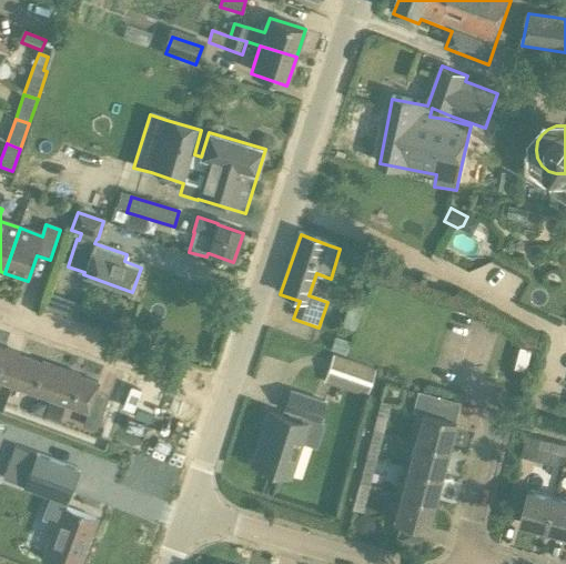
[(80,316),(83,306),(56,298),(52,308),(80,316)]
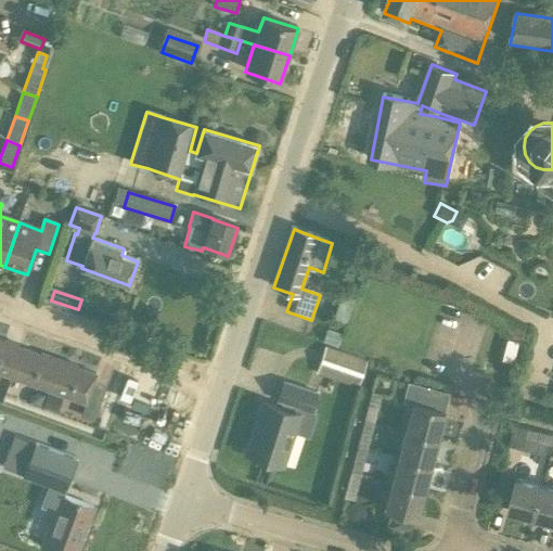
[(334,322),(346,327),(356,300),(343,296),(334,322)]
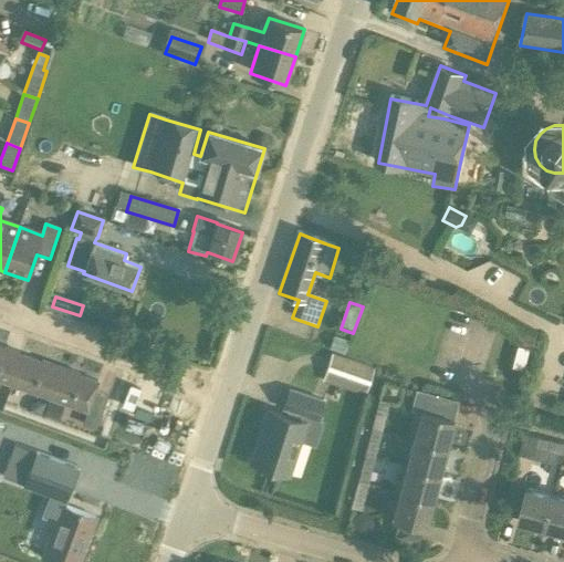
[(0,382),(14,387),(24,357),(0,349),(0,382)]
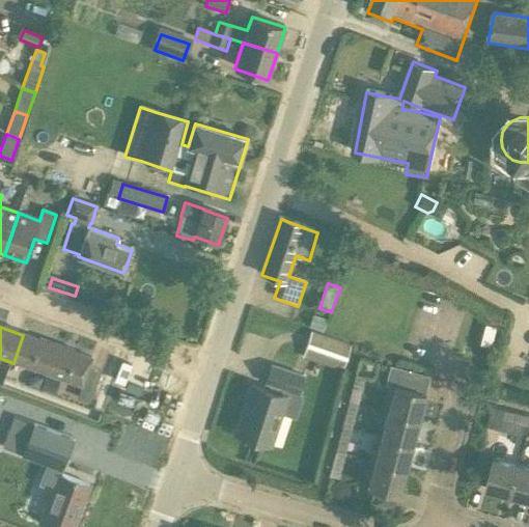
[(494,349),(499,329),(489,327),(483,345),(494,349)]
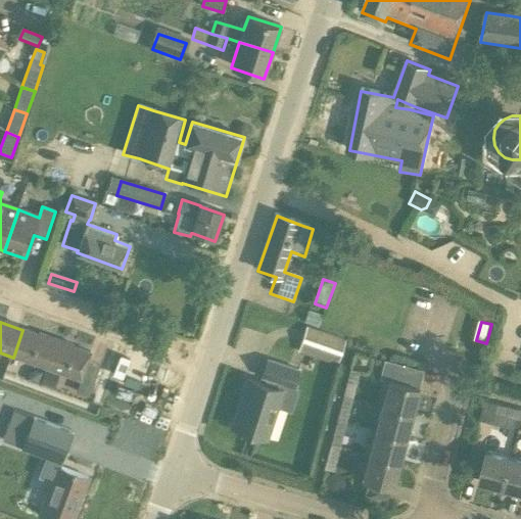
[(299,352),(339,366),(346,342),(308,329),(299,352)]
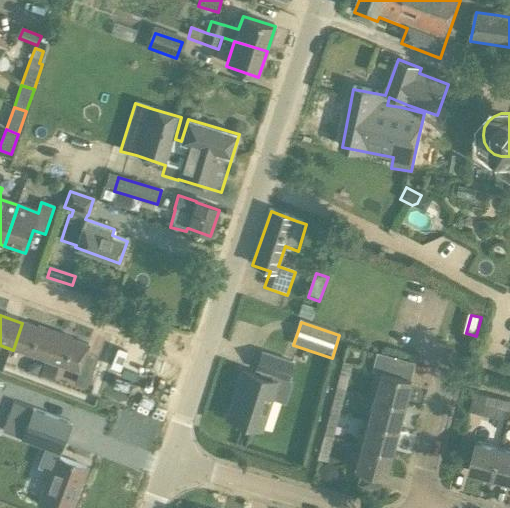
[(13,350),(46,362),(55,335),(22,323),(13,350)]
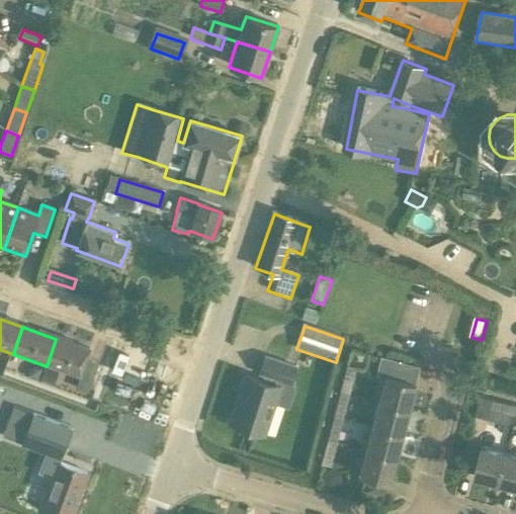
[(56,339),(47,366),(81,378),(87,361),(91,351),(56,339)]
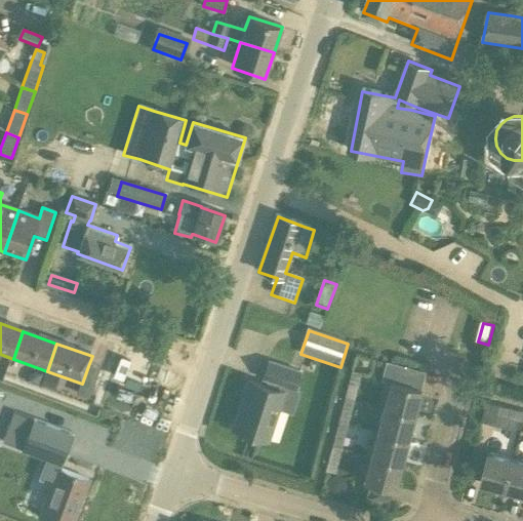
[(283,394),(276,392),(275,392),(277,386),(296,392),(302,372),(268,362),(262,381),(268,383),(266,389),(249,383),(234,430),(267,441),(283,394)]
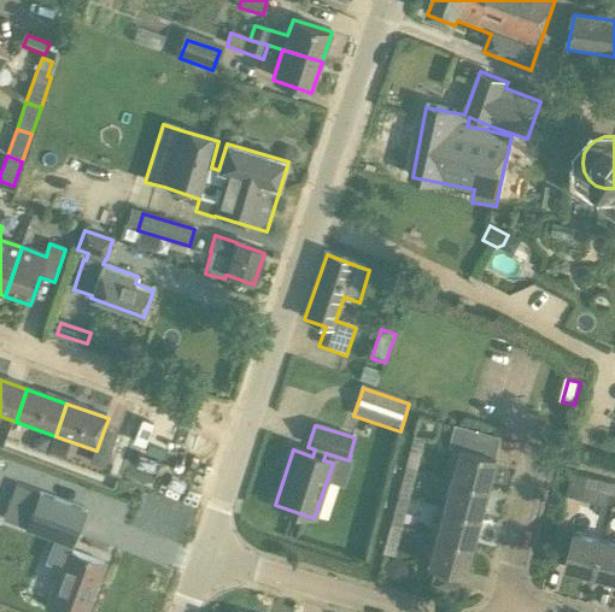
[(425,441),(414,439),(406,468),(417,470),(425,441)]
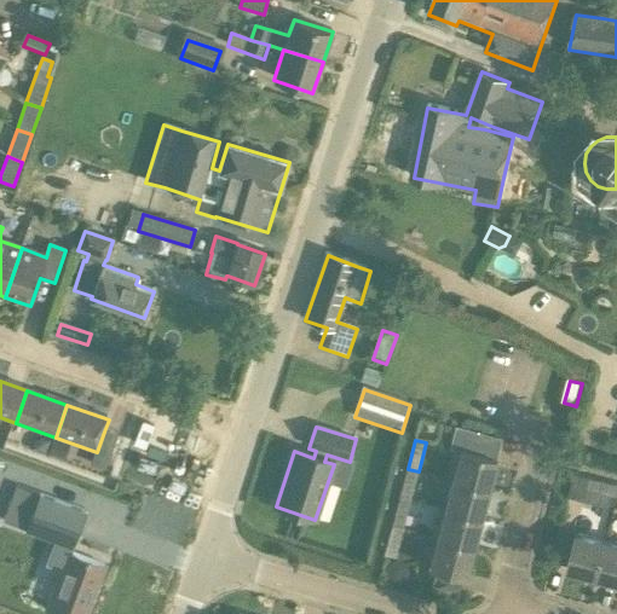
[(461,453),(454,479),(490,488),(496,463),(461,453)]
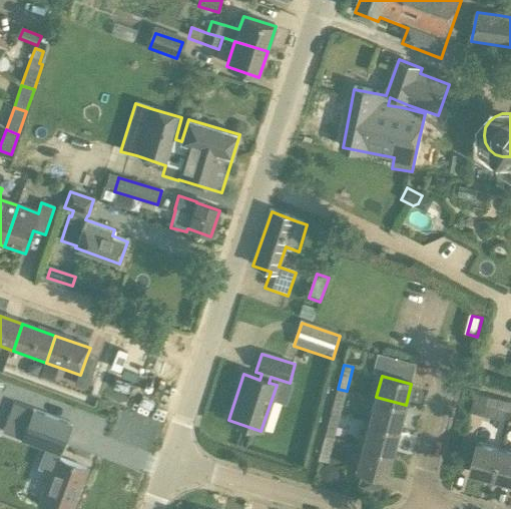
[(88,391),(91,382),(79,378),(76,386),(78,387),(88,391)]
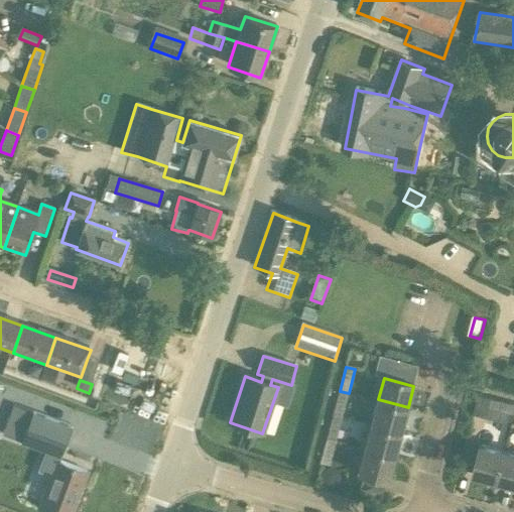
[(340,391),(333,416),(343,418),(349,393),(340,391)]
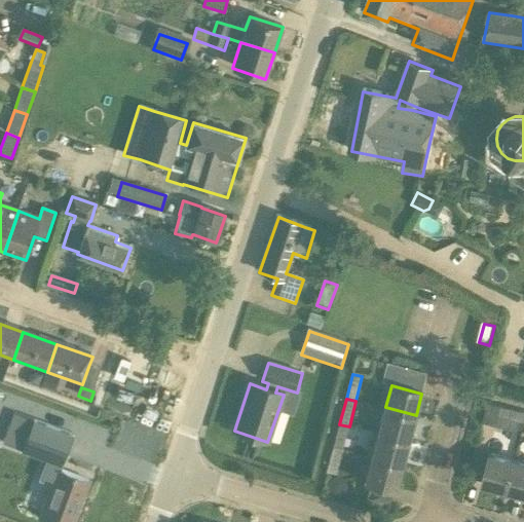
[(523,413),(488,405),(483,425),(514,434),(516,422),(523,424),(523,413)]
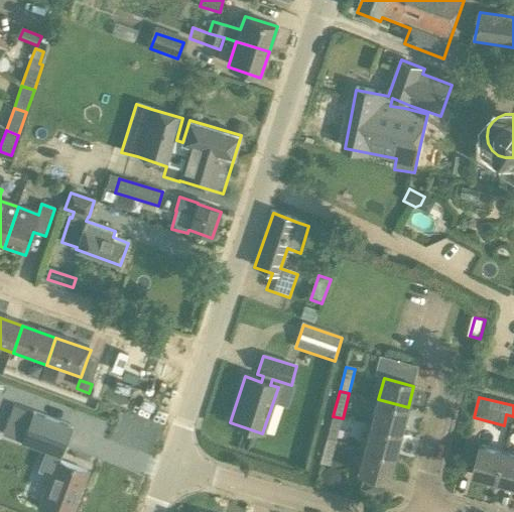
[(401,432),(408,407),(378,399),(371,425),(401,432)]
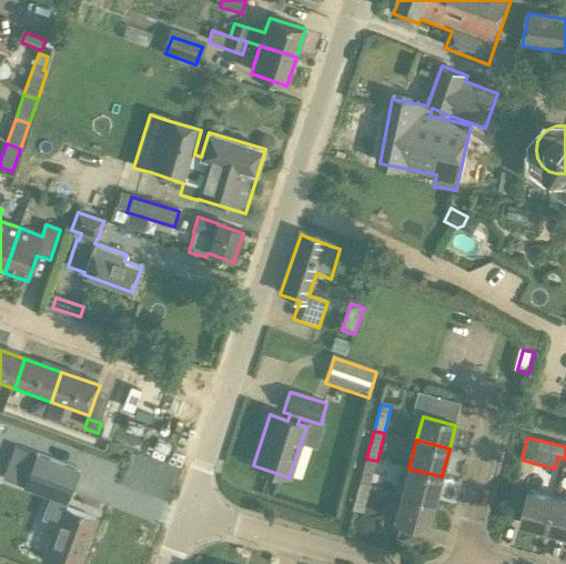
[(23,489),(67,505),(80,471),(36,454),(36,455),(16,447),(3,480),(23,489)]
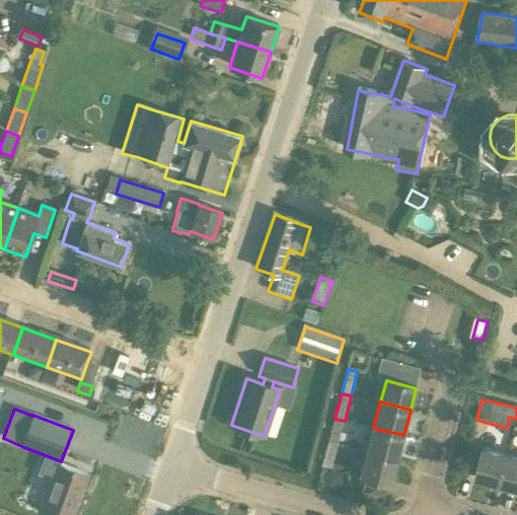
[(338,445),(345,421),(335,419),(328,443),(338,445)]
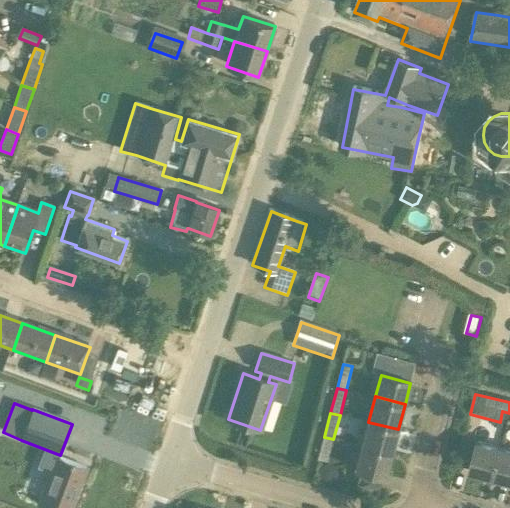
[(368,422),(362,446),(392,454),(398,429),(368,422)]
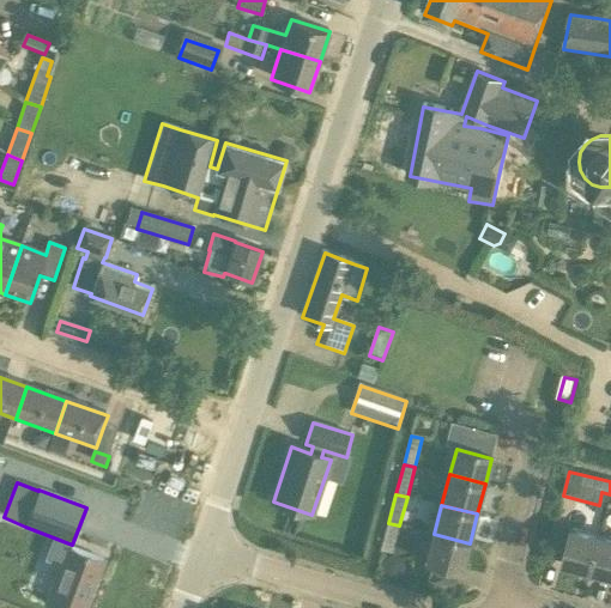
[(388,523),(381,553),(392,555),(399,526),(388,523)]
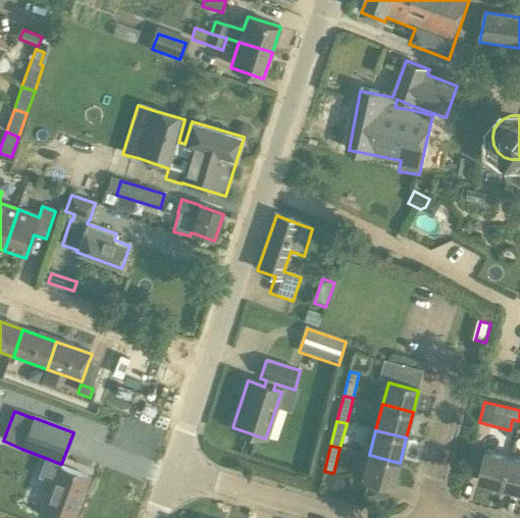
[(479,483),(504,489),(512,459),(487,452),(479,483)]
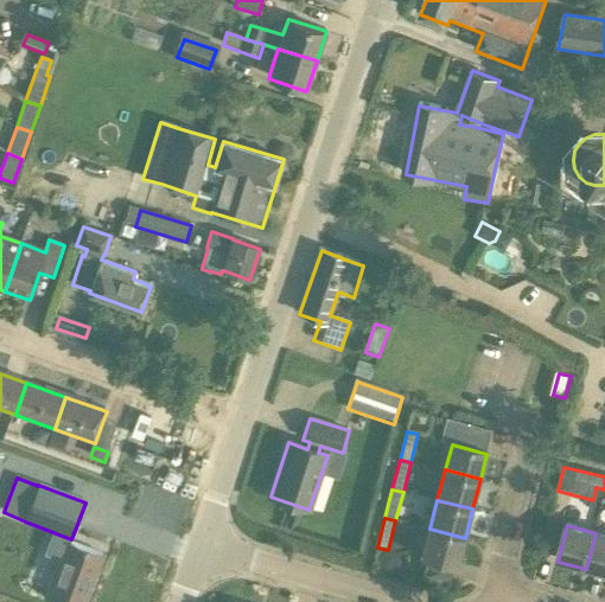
[(430,529),(421,559),(456,569),(465,538),(430,529)]
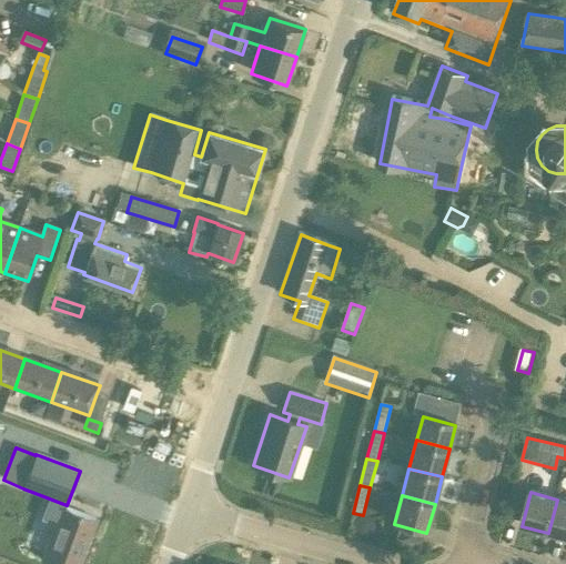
[(565,502),(557,500),(548,533),(565,537),(565,502)]
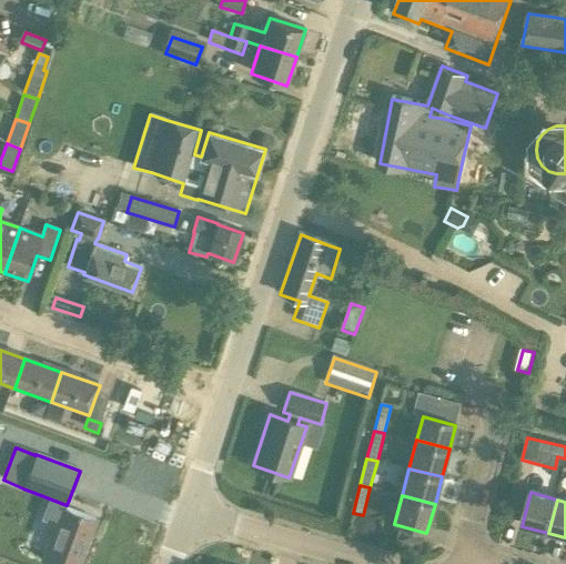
[(62,509),(42,561),(49,563),(80,563),(89,543),(87,543),(94,521),(62,509)]
